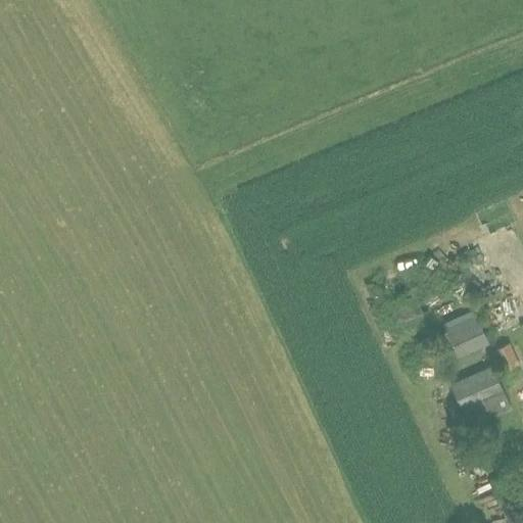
[(398,324),(424,315),(416,293),(391,302),(398,324)]
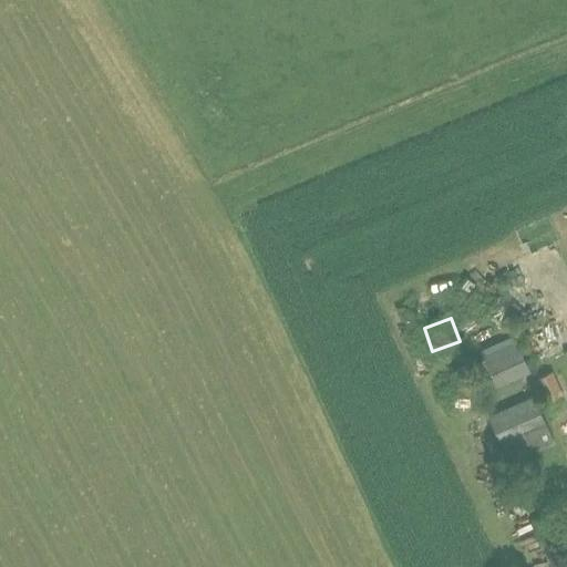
[(553,340),(566,338),(563,321),(549,323),(553,340)]
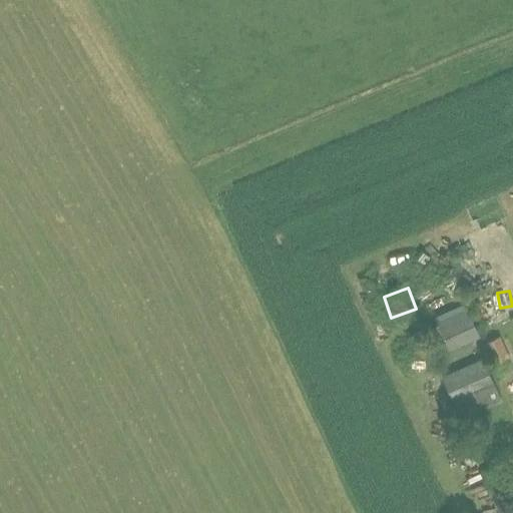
[(448,350),(479,337),(465,304),(434,316),(448,350)]
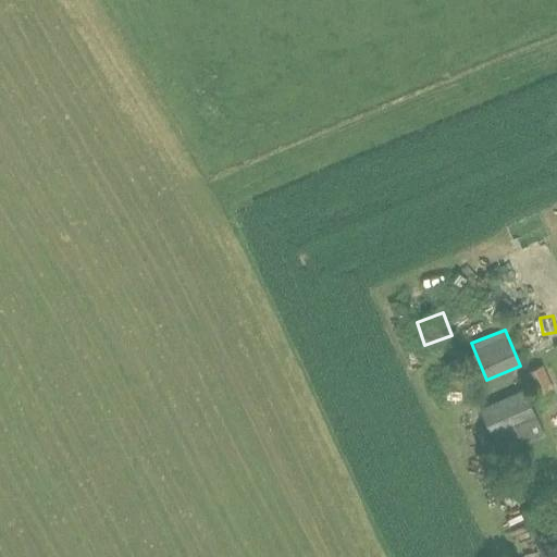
[(535,396),(554,387),(543,364),(523,374),(535,396)]
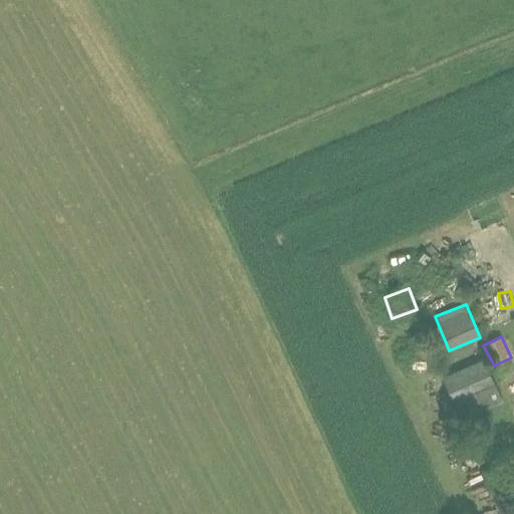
[(461,421),(503,403),(483,359),(443,376),(461,421)]
